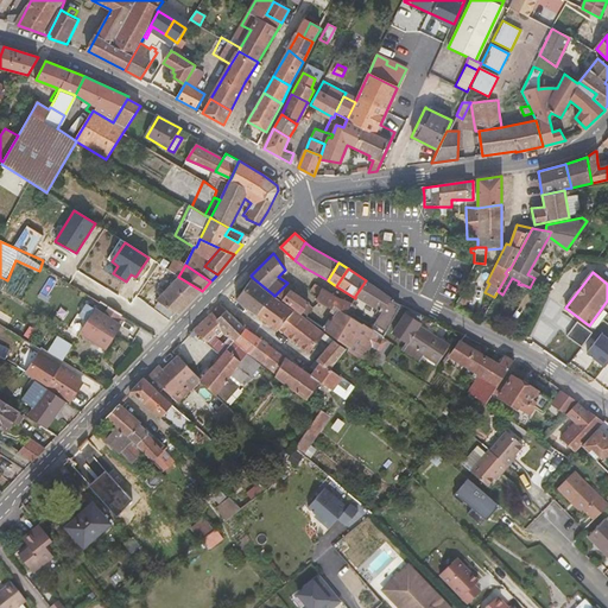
[(178,314),(202,291),(178,277),(172,273),(168,279),(170,280),(173,277),(176,278),(157,299),(158,301),(153,308),(170,320),(176,312),(178,314)]
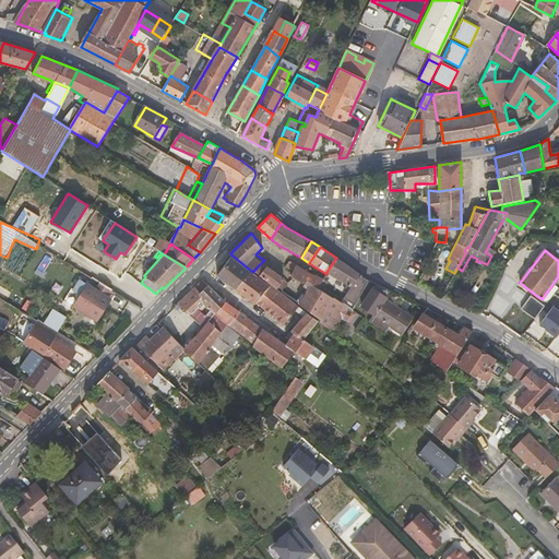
[(230,257),(217,275),(236,288),(251,272),(230,257)]
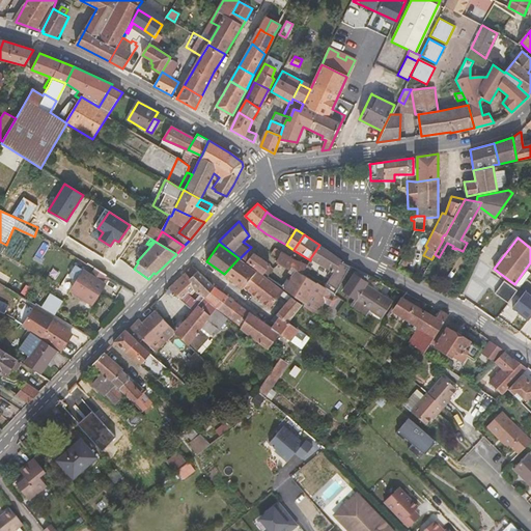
[(310,258),(334,273),(335,270),(341,261),(342,260),(319,245),(310,258)]
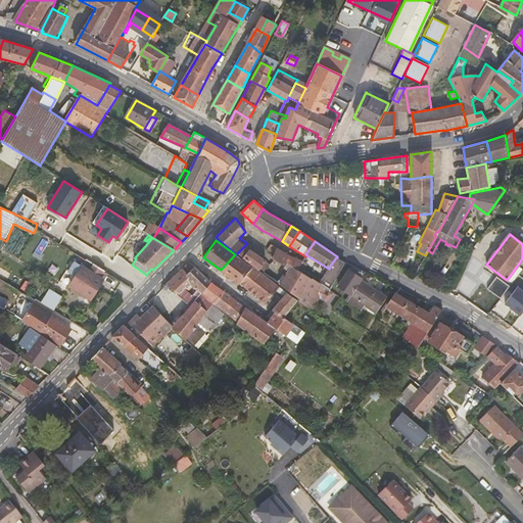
[(267,249),(274,254),(277,248),(271,244),(267,249)]
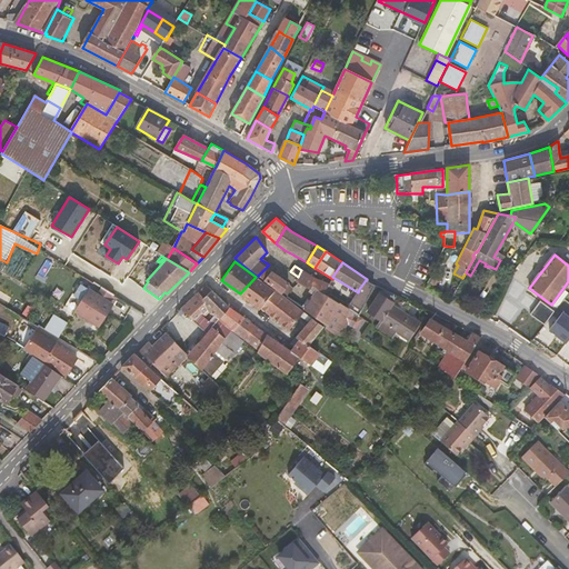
[(295,281),(310,290),(312,287),(322,293),(329,283),(316,278),(301,270),(298,277),(295,281)]
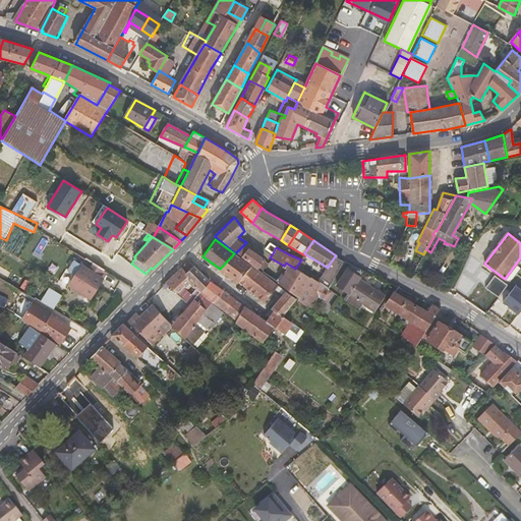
[(262,272),(267,264),(264,262),(264,259),(248,248),(241,256),(252,266),(262,272)]
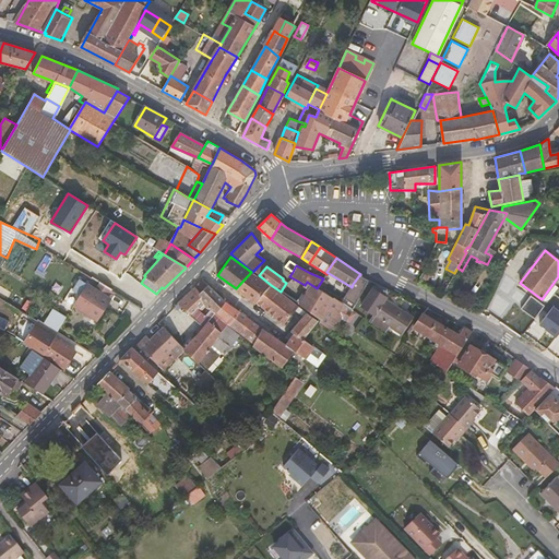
[(270,286),(251,272),(236,288),(256,305),(257,302),(270,286)]
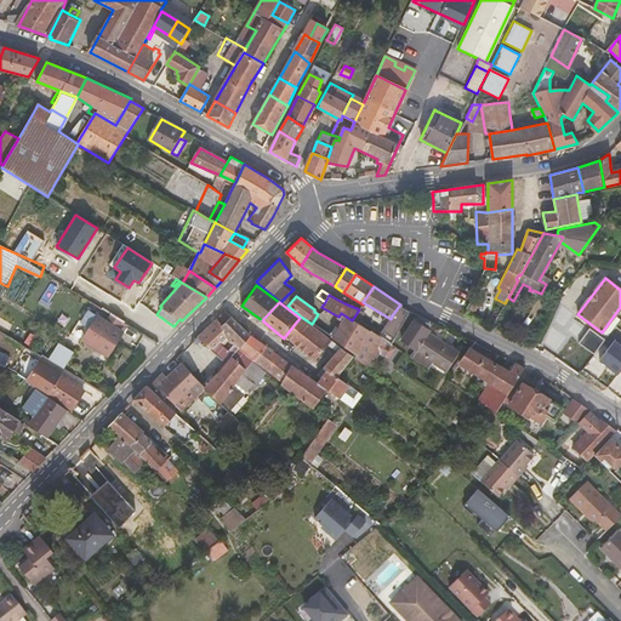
[(97,317),(120,331),(125,323),(124,323),(102,308),(97,317)]
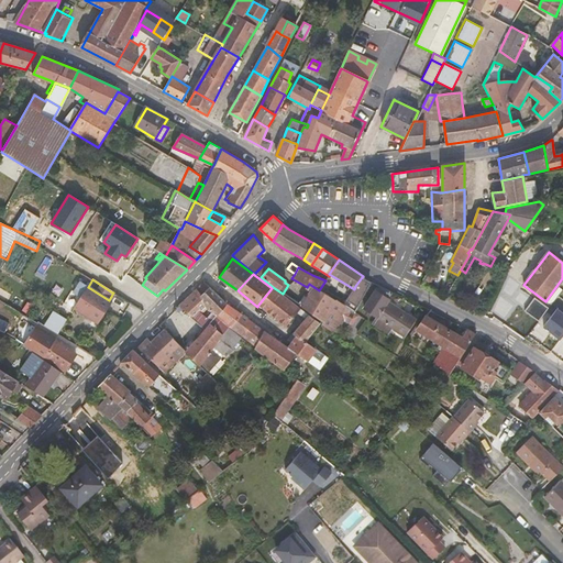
[(207,309),(216,313),(225,304),(203,282),(178,306),(186,312),(195,321),(207,309)]
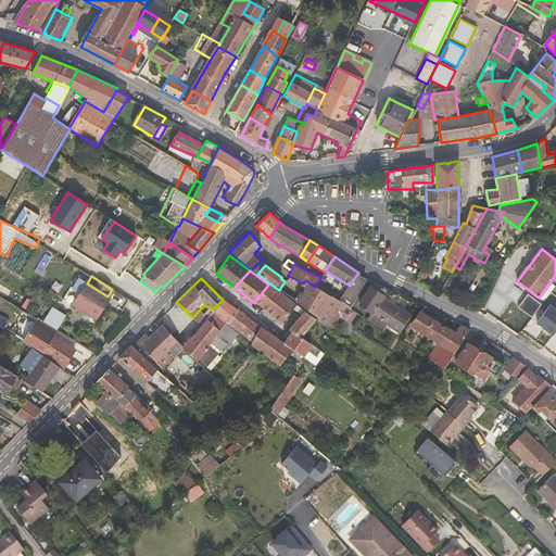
[(71,290),(78,294),(73,303),(96,318),(109,298),(108,297),(87,283),(86,282),(85,283),(77,279),(71,290)]
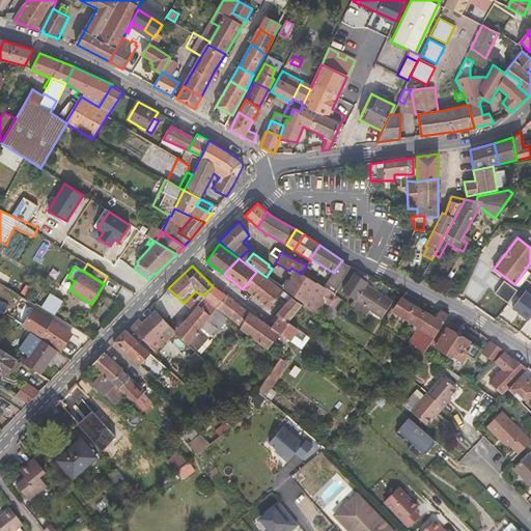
[(304,303),(303,306),(316,315),(324,303),(332,307),(338,297),(335,295),(325,288),(316,283),(301,274),(291,268),(289,271),(294,274),(283,289),(304,303)]
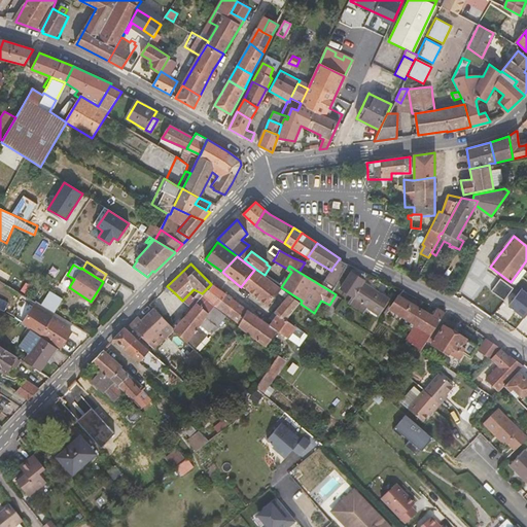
[(331,271),(322,286),(332,292),(343,273),(332,268),(331,271)]
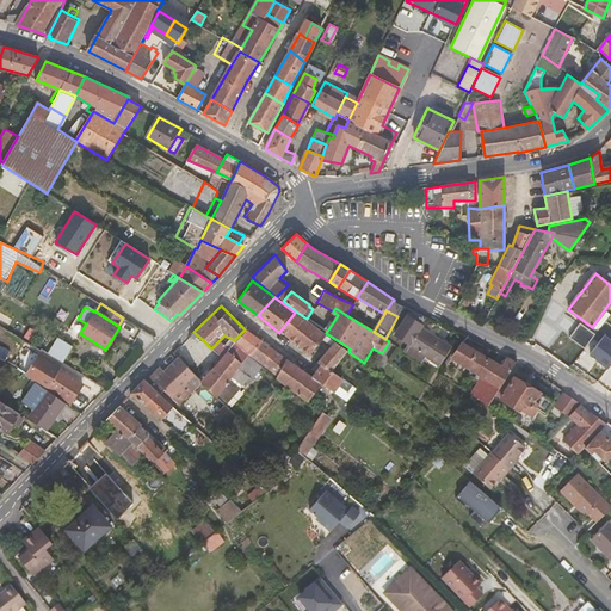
[(424,357),(437,365),(449,347),(419,328),(420,327),(426,318),(411,310),(394,335),(408,345),(407,346),(403,352),(420,364),(424,357)]
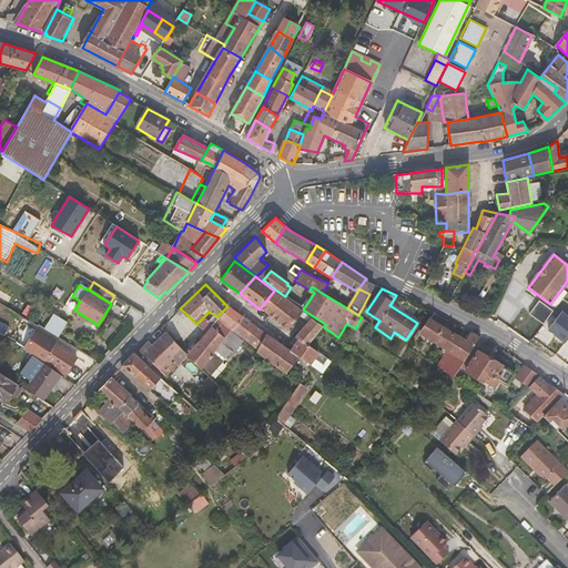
[(323,326),(274,291),(261,307),(288,330),(301,315),(308,322),(295,337),(300,340),(294,346),(291,351),(275,341),(265,335),(259,348),(257,351),(256,352),(295,381),(298,375),(290,369),(298,357),(313,366),(315,368),(324,356),(307,345),(323,326)]
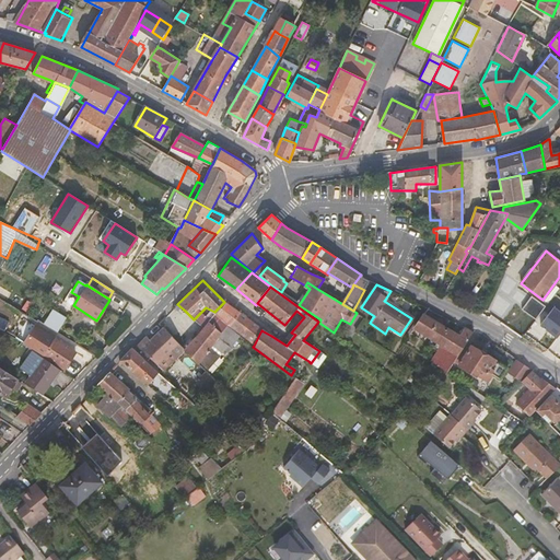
[(523,308),(537,318),(546,304),(533,295),(523,308)]
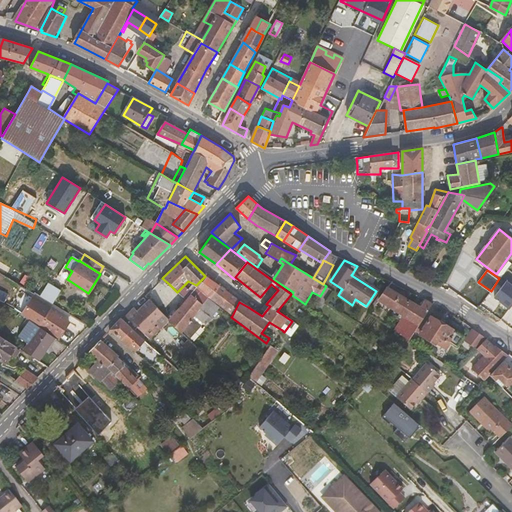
[(239,302),(216,284),(205,276),(196,285),(197,286),(209,295),(233,314),(239,302)]
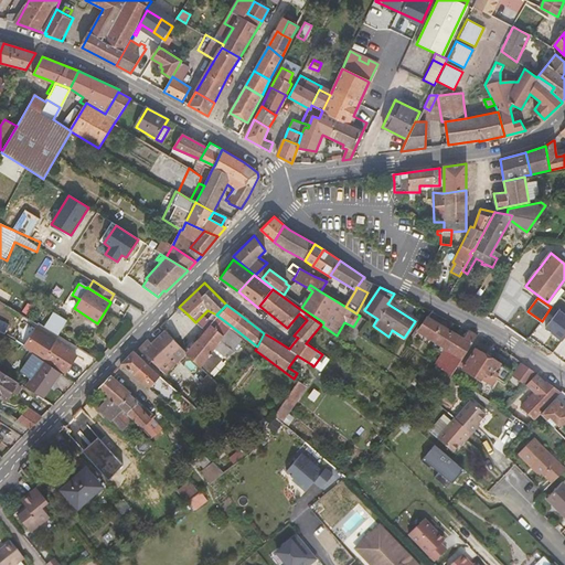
[(172,313),(180,321),(187,313),(179,307),(172,313)]
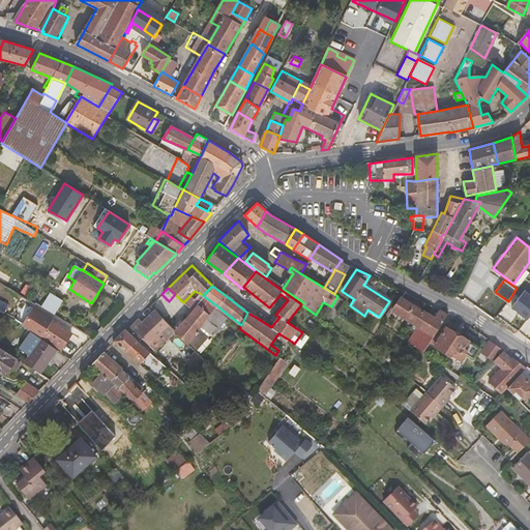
[(529,319),(529,292),(524,289),(512,308),(529,319)]
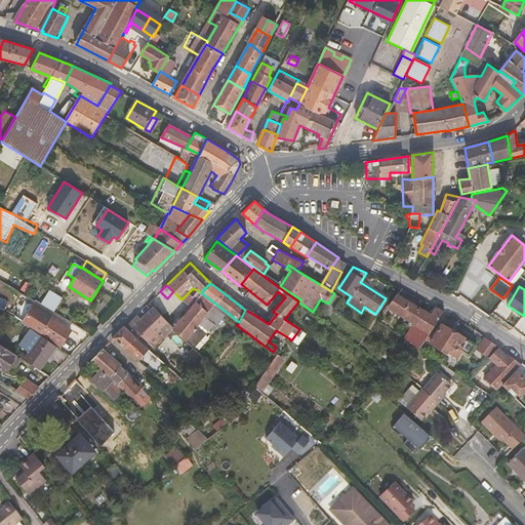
[(35,301),(36,299),(52,310),(61,297),(47,289),(42,289),(38,292),(34,300),(35,301)]
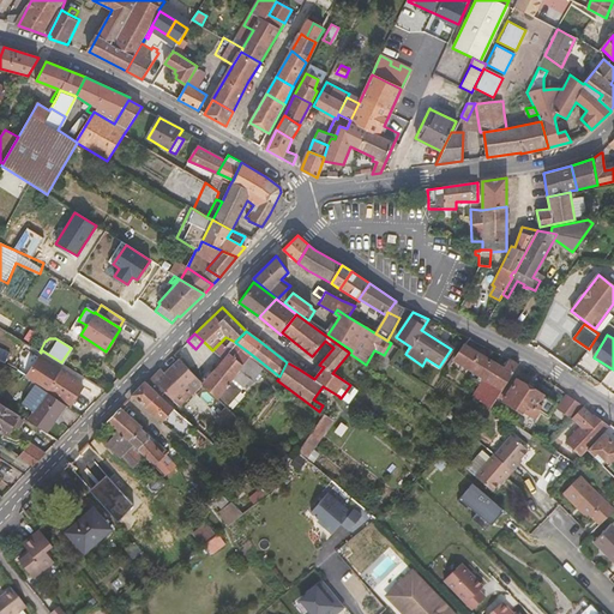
[(228,353),(242,365),(250,356),(251,354),(236,343),(228,353)]
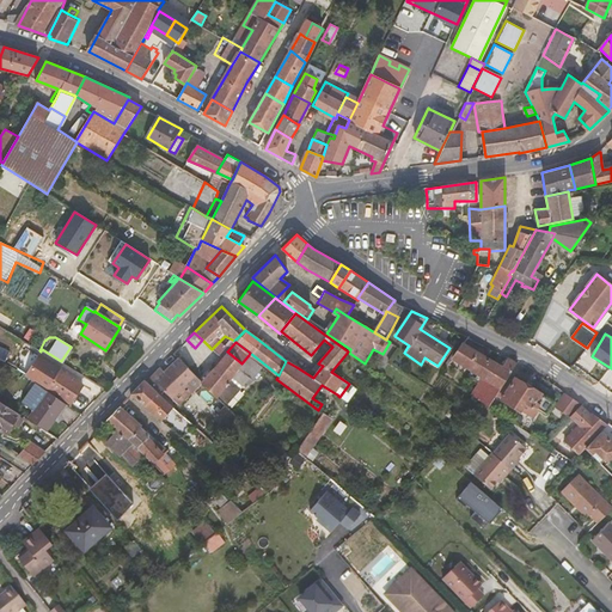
[(452,354),(451,356),(453,359),(471,369),(478,375),(489,359),(463,344),(454,356),(452,354)]
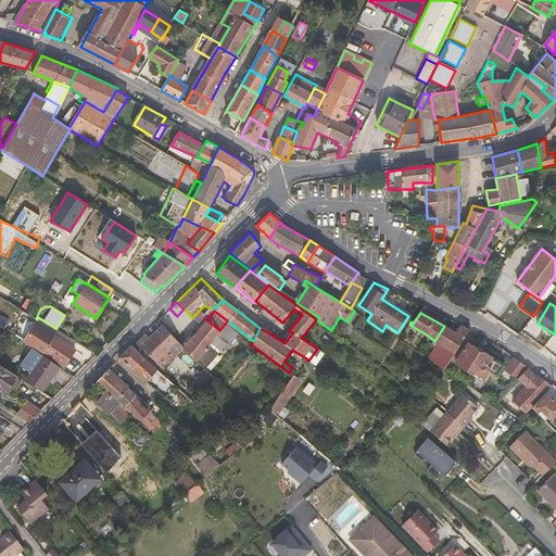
[(182,348),(185,351),(196,362),(216,335),(219,330),(206,319),(201,326),(196,333),(182,348)]
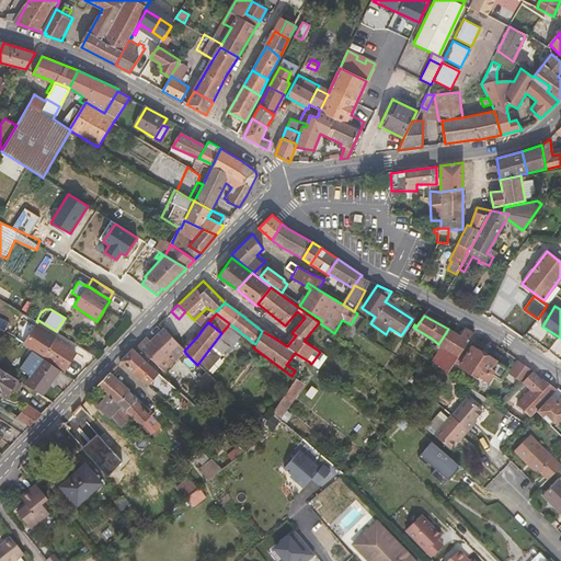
[(233,330),(228,325),(221,333),(218,338),(224,342),(233,330)]
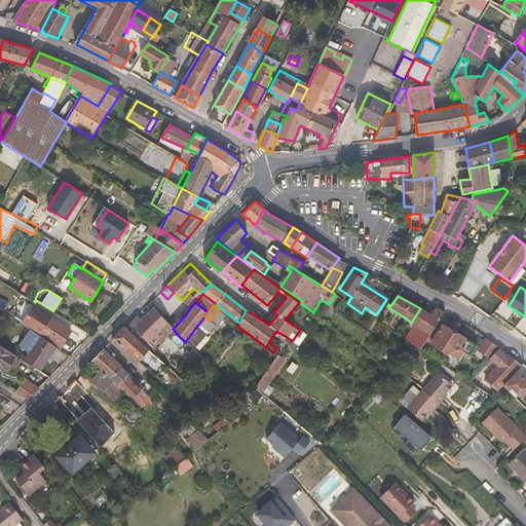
[(35,306),(24,322),(60,346),(71,332),(35,306)]
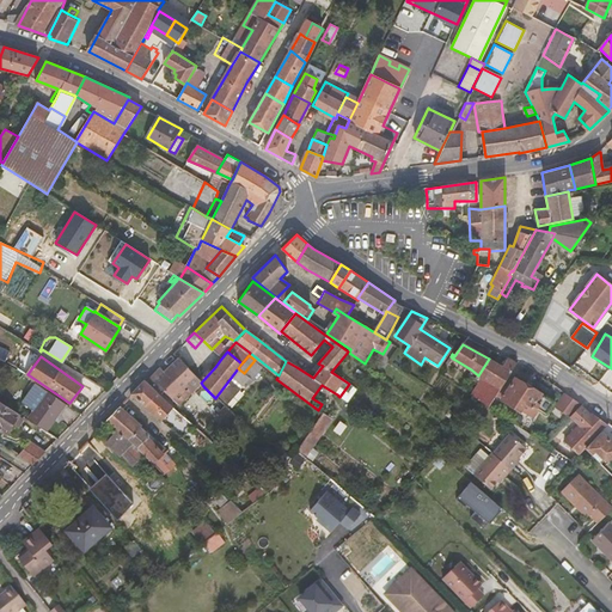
[(508,357),(502,367),(512,373),(518,363),(508,357)]
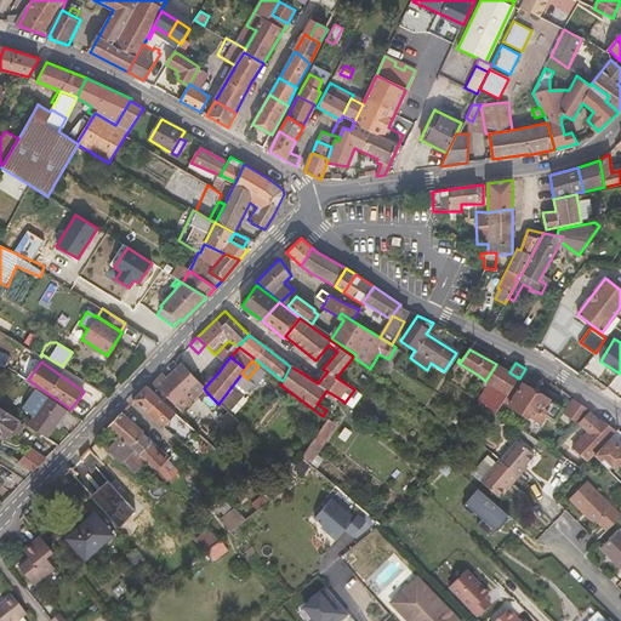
[(163,372),(152,383),(182,411),(201,394),(203,396),(206,392),(204,388),(181,364),(166,377),(163,372)]
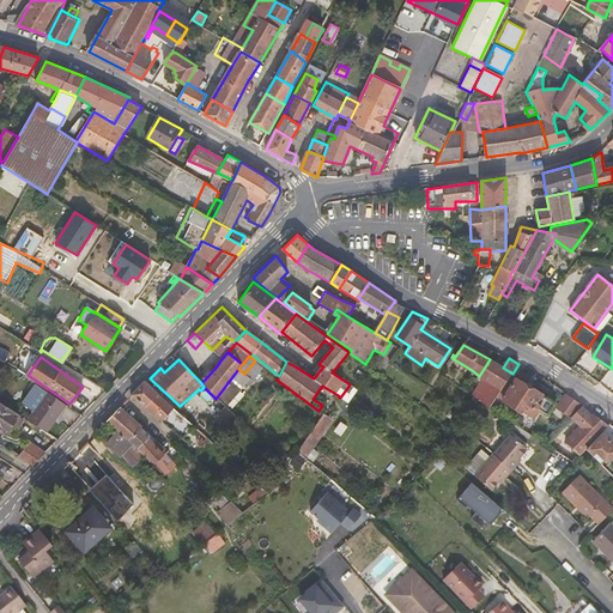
[(503,368),(490,359),(479,376),(502,389),(511,375),(513,374),(503,368)]
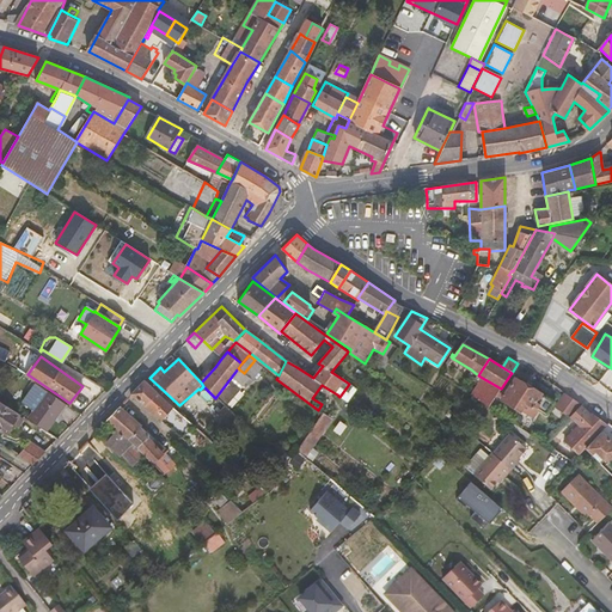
[(317,373),(323,366),(318,363),(312,369),(317,373)]
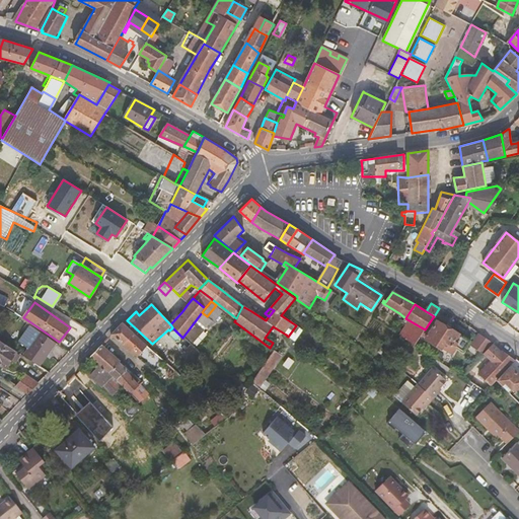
[(458,336),(432,318),(425,329),(423,331),(421,336),(425,339),(447,353),(451,356),(456,348),(452,346),(458,336)]
